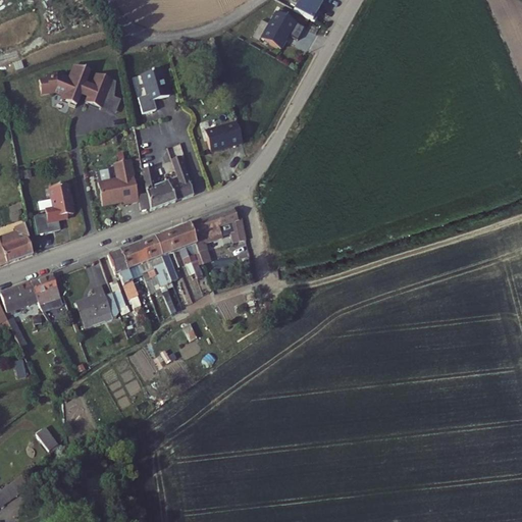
[(300,0),(294,11),(315,22),(320,14),(317,12),(323,3),(321,1),(321,0),(300,0)]
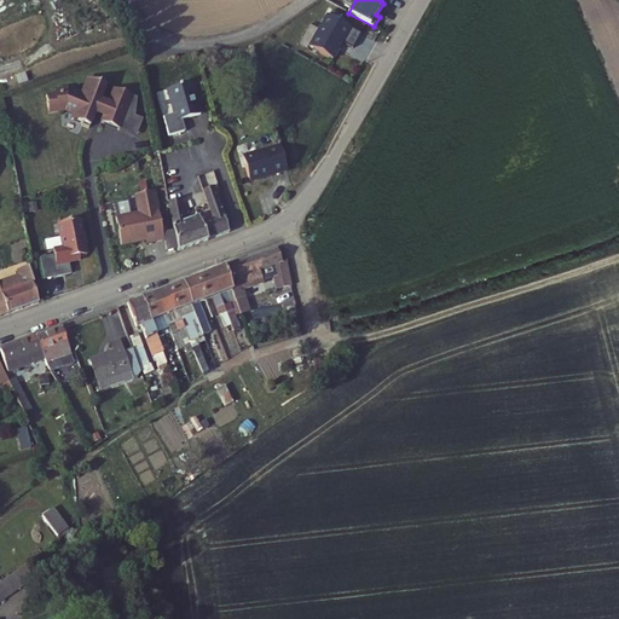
[(353,50),(362,35),(325,15),(308,47),(334,61),(340,51),(339,50),(342,44),(353,50)]
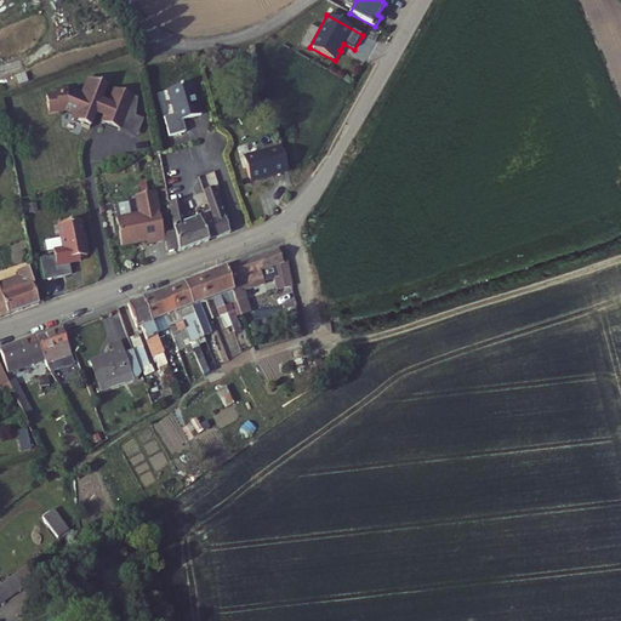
[(171,130),(188,125),(184,113),(204,108),(194,75),(171,81),(178,107),(166,110),(171,130)]
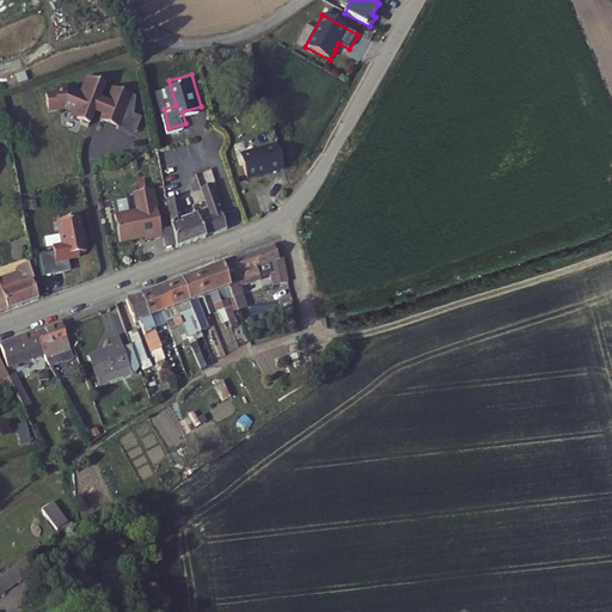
[(80,90),(67,84),(61,85),(61,89),(55,90),(47,90),(48,108),(65,106),(72,110),(71,114),(80,118),(81,122),(87,124),(95,109),(97,108),(103,110),(99,118),(117,127),(132,95),(114,86),(108,101),(106,101),(99,98),(106,83),(92,77),(84,95),(81,93),(81,92),(80,90)]
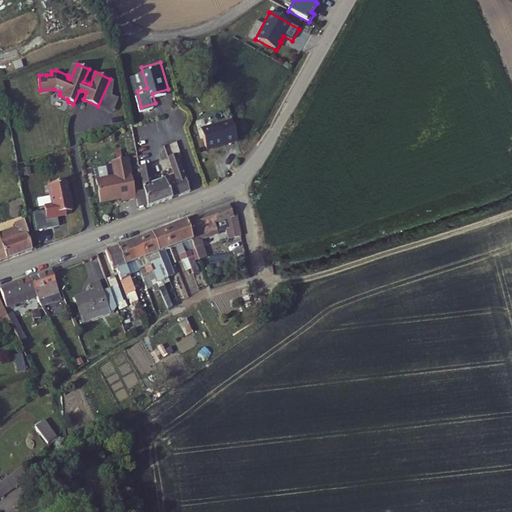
[(110,79),(98,106),(112,112),(118,98),(111,96),(114,80),(110,79)]
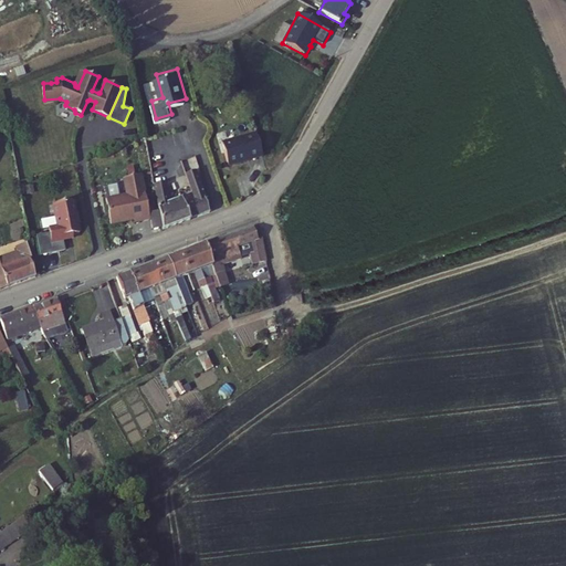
[(154,125),(156,134),(174,129),(170,121),(154,125)]
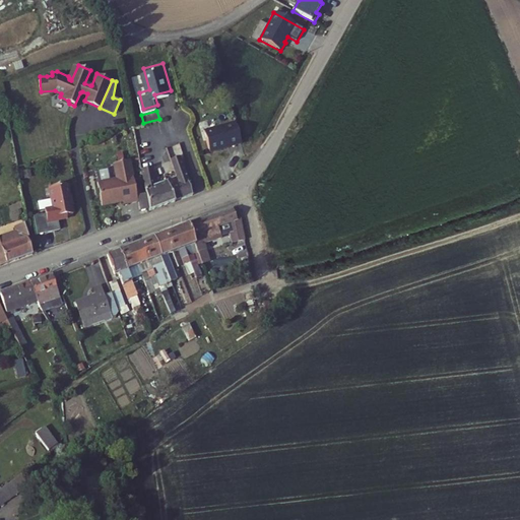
[(242,139),(237,118),(204,126),(210,146),(242,139)]
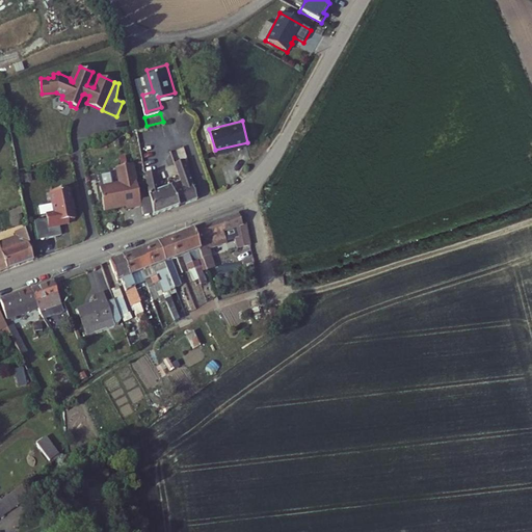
[(157,155),(145,157),(152,191),(155,208),(155,209),(198,193),(183,145),(175,149),(183,173),(173,177),(170,169),(160,174),(157,155)]
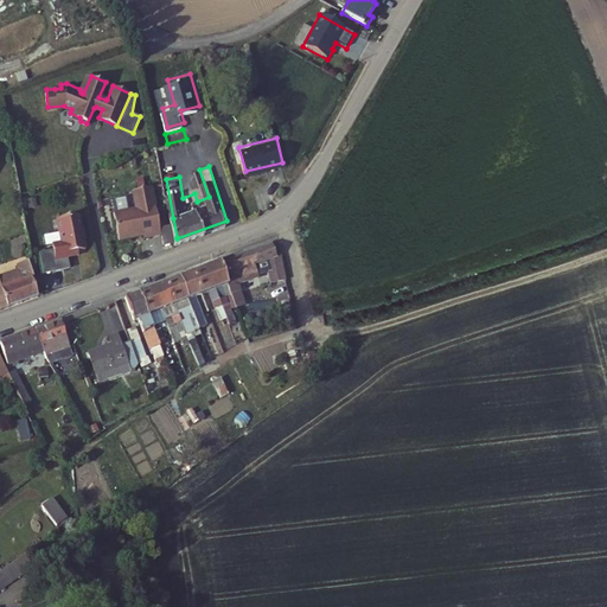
[(146,231),(163,228),(161,221),(154,179),(152,179),(141,181),(135,183),(139,200),(116,204),(121,232),(146,228),(146,231)]
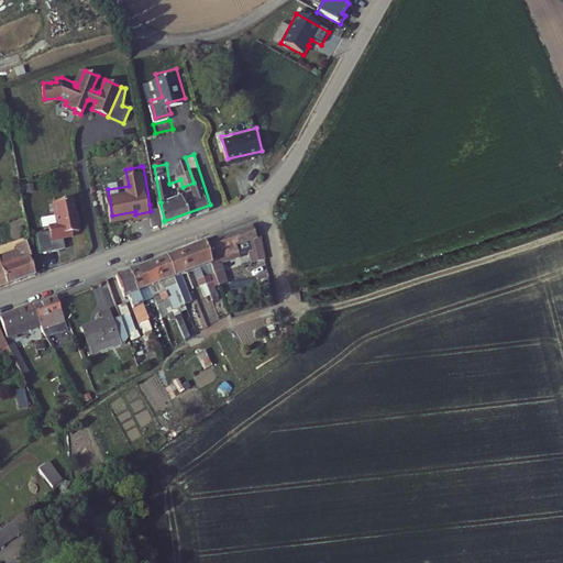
[(53,196),(55,218),(51,219),(51,223),(47,224),(43,224),(45,244),(61,242),(59,231),(64,230),(64,227),(69,227),(76,225),(75,217),(77,217),(75,203),(74,203),(73,192),(53,196)]
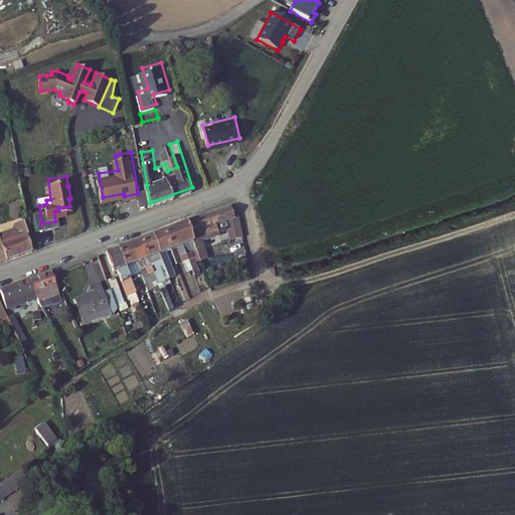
[(150,201),(147,185),(137,187),(138,193),(140,202),(150,201)]
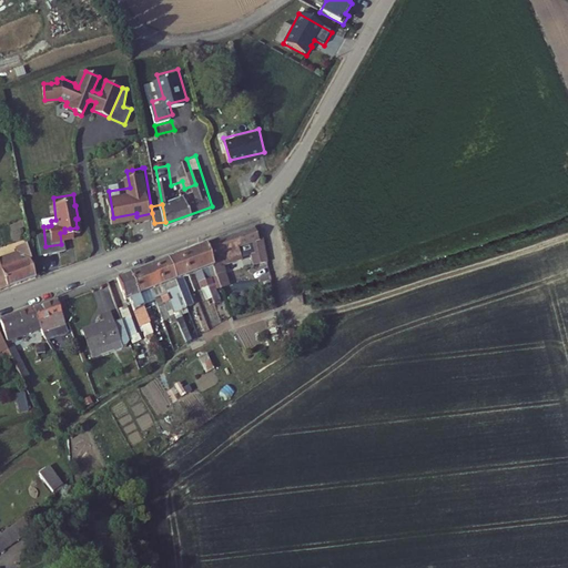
[(46,246),(43,226),(34,227),(38,246),(46,246)]
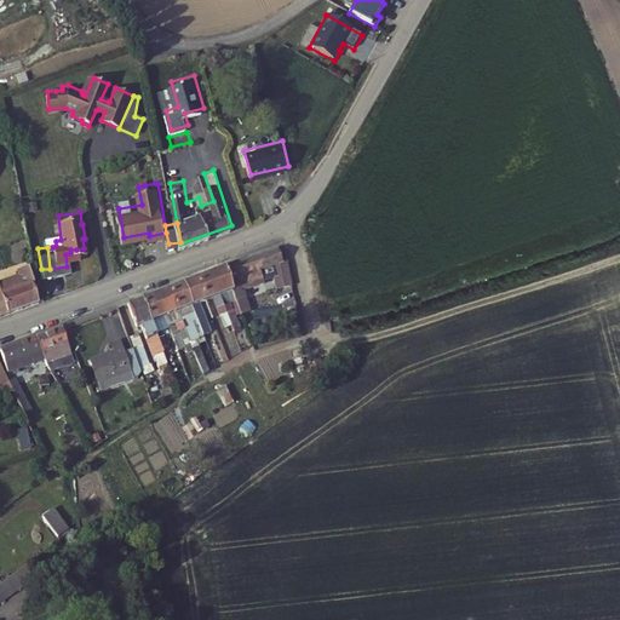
[(268,280),(277,277),(279,292),(292,288),(287,262),(281,262),(280,251),(230,265),(241,300),(251,297),(247,287),(268,281),(268,280)]
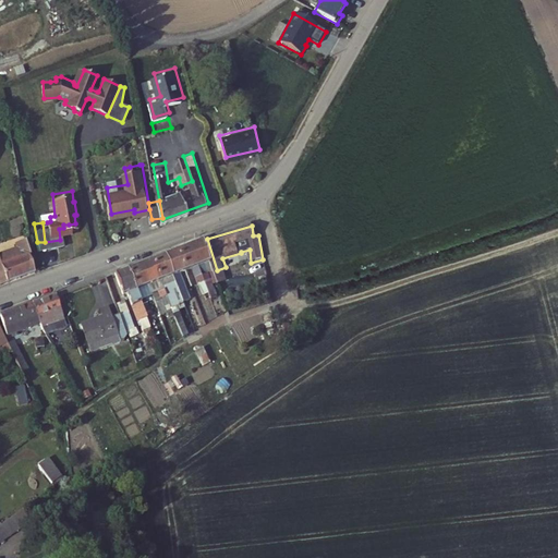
[(0,239),(0,269),(1,274),(33,264),(27,247),(29,246),(27,231),(0,239)]
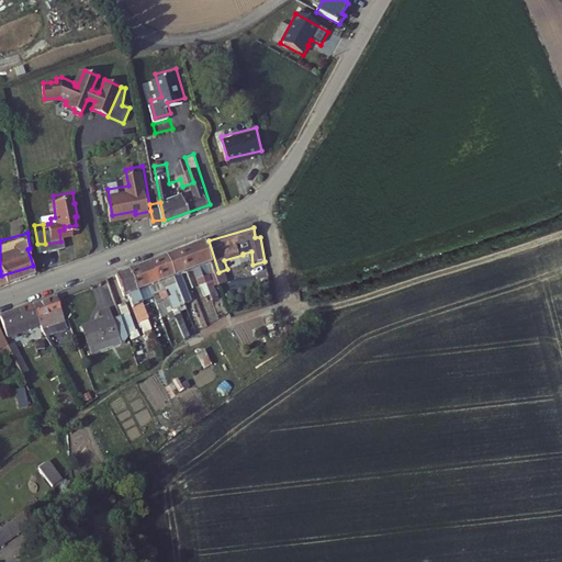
[(218,272),(209,240),(197,245),(209,288),(213,300),(215,305),(221,304),(212,274),(218,272)]
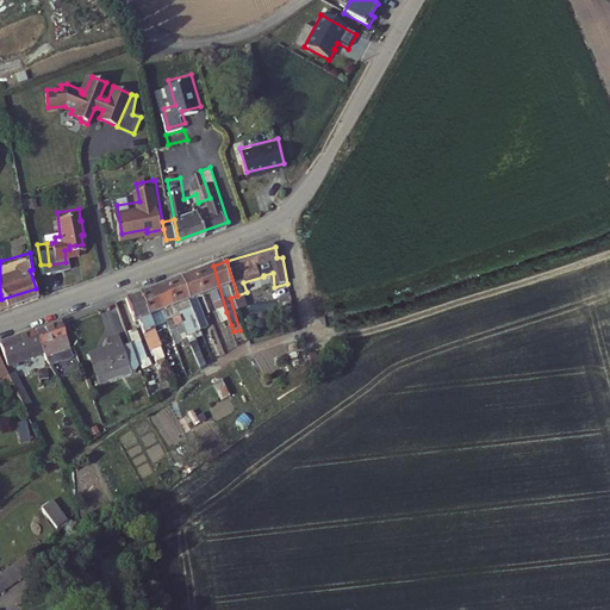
[(226,312),(213,266),(199,271),(207,296),(209,298),(213,297),(219,316),(222,315),(226,312)]
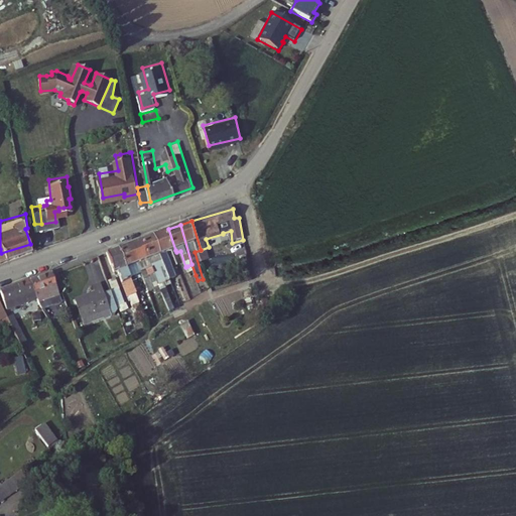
[(175,250),(168,229),(156,233),(167,268),(173,266),(169,252),(175,250)]
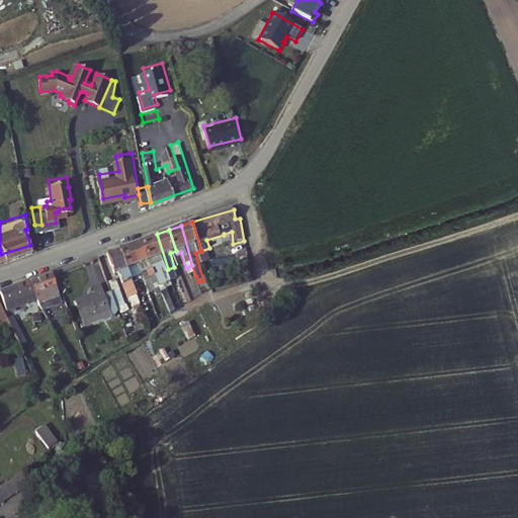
[(168,269),(157,234),(146,238),(165,297),(172,318),(176,315),(167,286),(173,284),(168,269)]
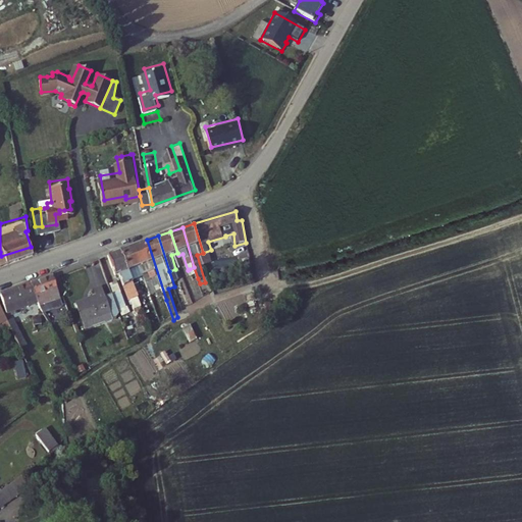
[(166,300),(147,240),(136,244),(150,283),(155,281),(160,297),(161,296),(162,301),(166,300)]
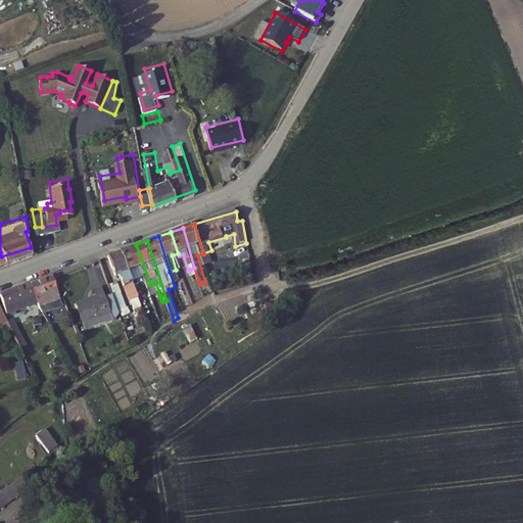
[(150,284),(136,244),(123,248),(133,277),(135,284),(137,288),(150,284)]
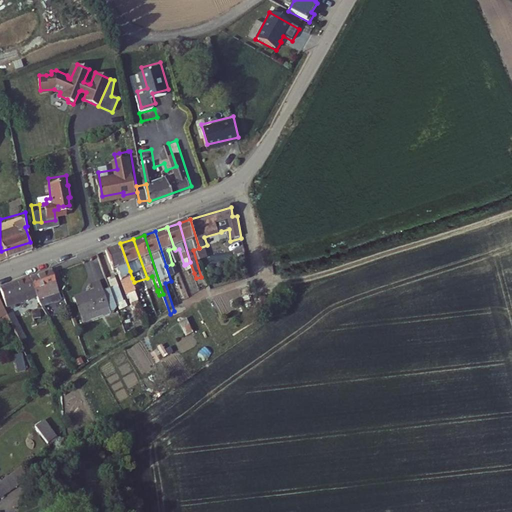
[(132,278),(130,271),(120,243),(108,247),(115,267),(118,267),(127,293),(129,293),(137,290),(136,288),(134,282),(132,278)]
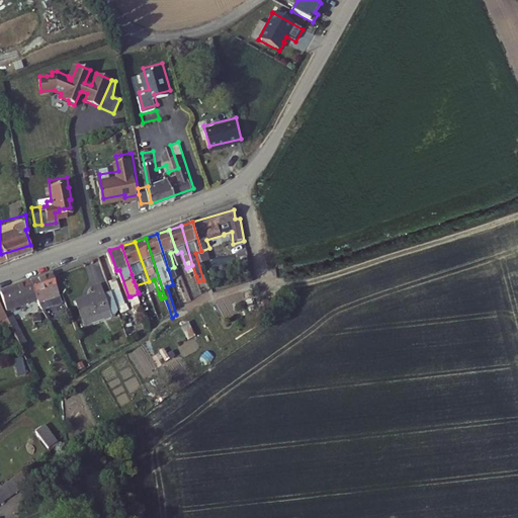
[(213,260),(209,248),(201,251),(204,259),(205,263),(213,260)]
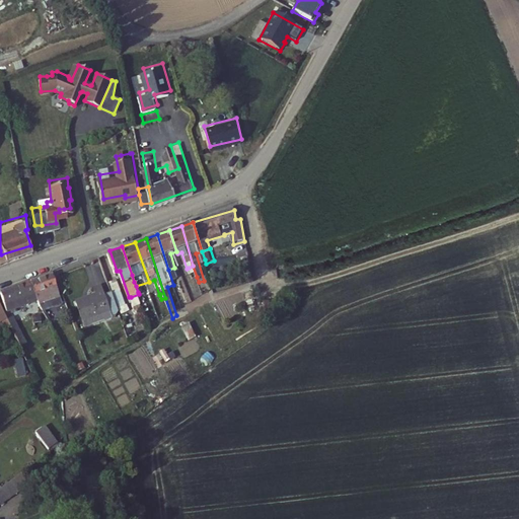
[(61,289),(59,284),(56,274),(35,281),(41,295),(42,298),(44,298),(43,295),(61,289)]
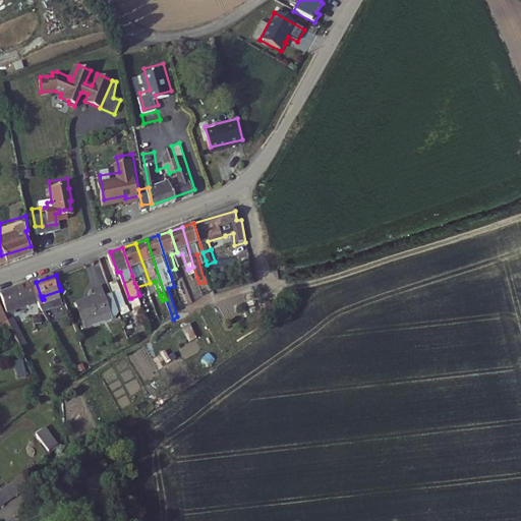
[(41,296),(36,282),(5,293),(7,297),(11,308),(38,299),(39,300),(42,299),(41,296)]
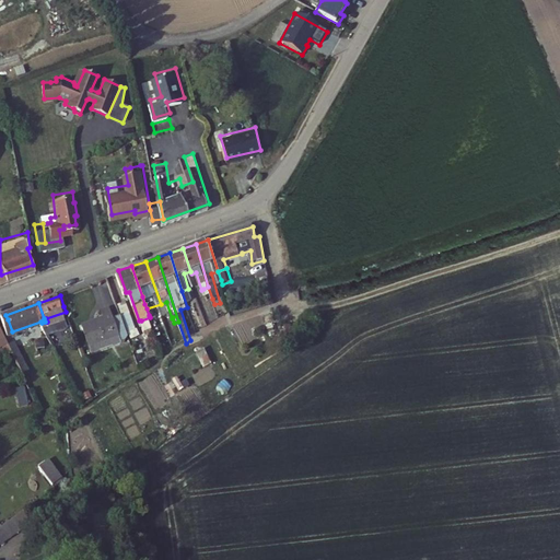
[(131,330),(126,315),(119,317),(116,307),(107,311),(109,317),(89,324),(97,350),(113,345),(111,336),(124,331),(126,340),(129,339),(131,330)]
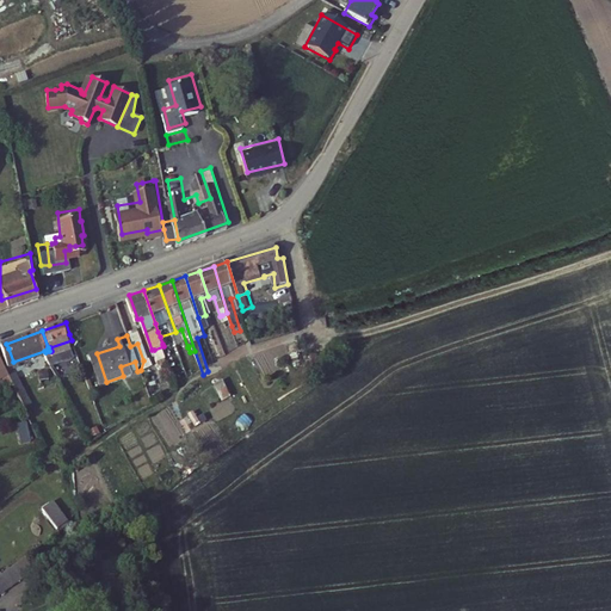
[(296,339),(287,341),(289,355),(298,351),(296,339)]
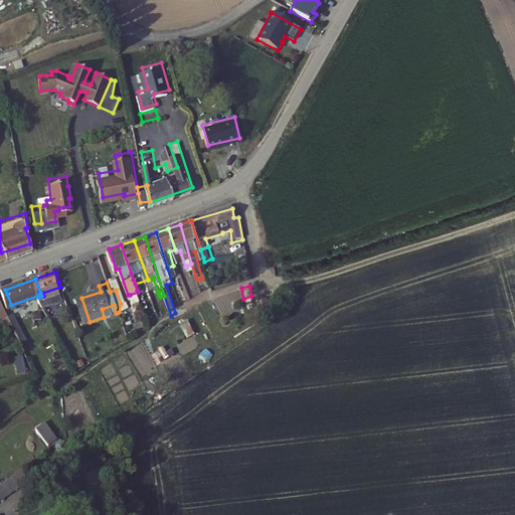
[(138,292),(130,295),(135,309),(143,306),(141,300),(138,292)]
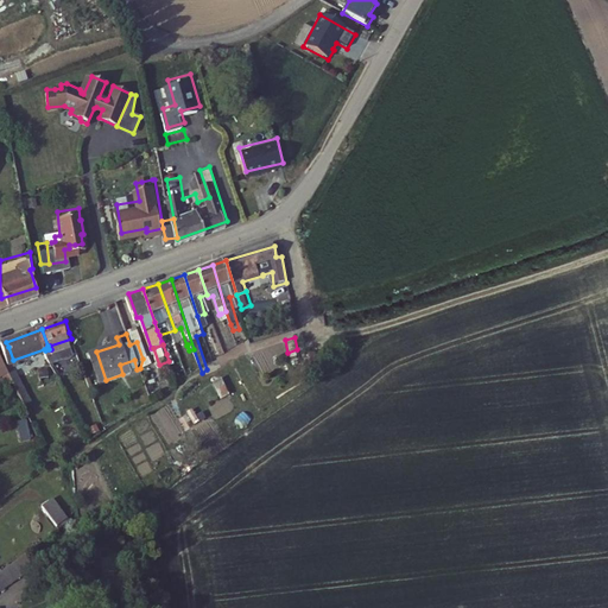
[(0,346),(0,375),(1,379),(7,375),(13,373),(8,362),(0,346)]
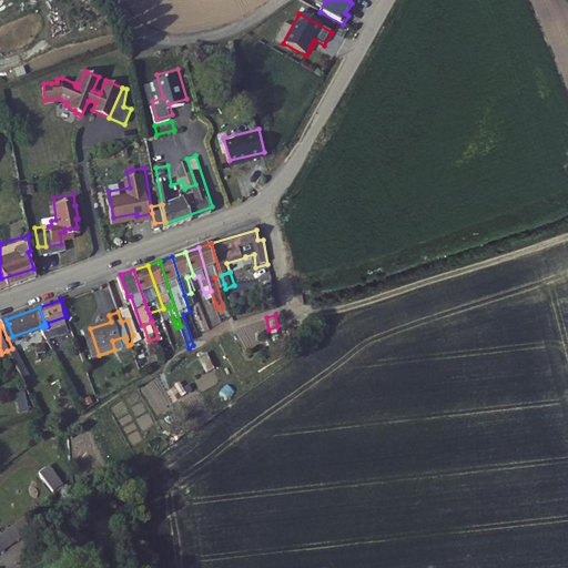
[(112,341),(114,350),(128,345),(125,336),(112,341)]
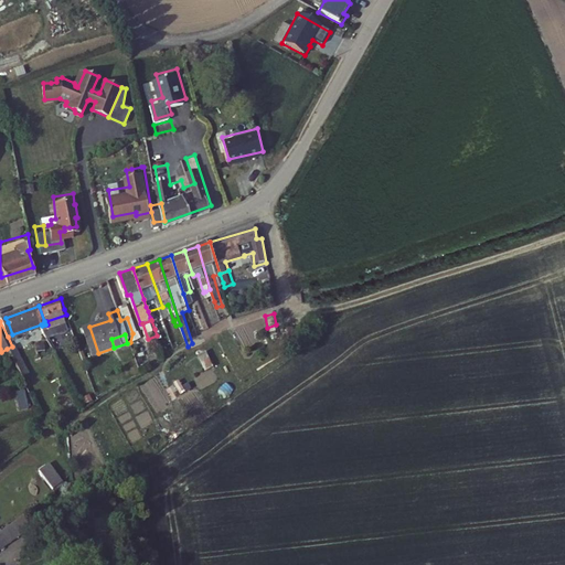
[(12,347),(7,349),(12,360),(18,358),(12,347)]
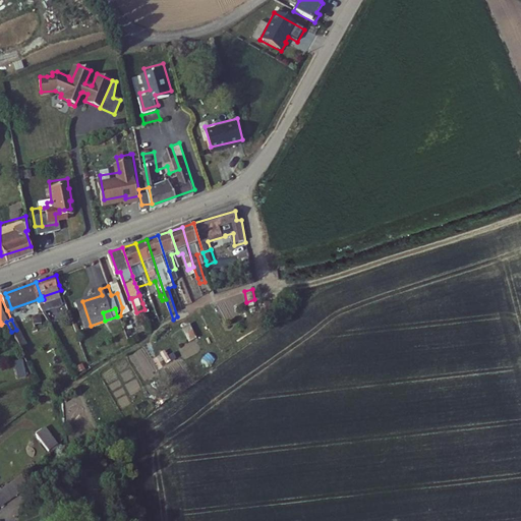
[(195,339),(189,325),(182,328),(188,342),(195,339)]
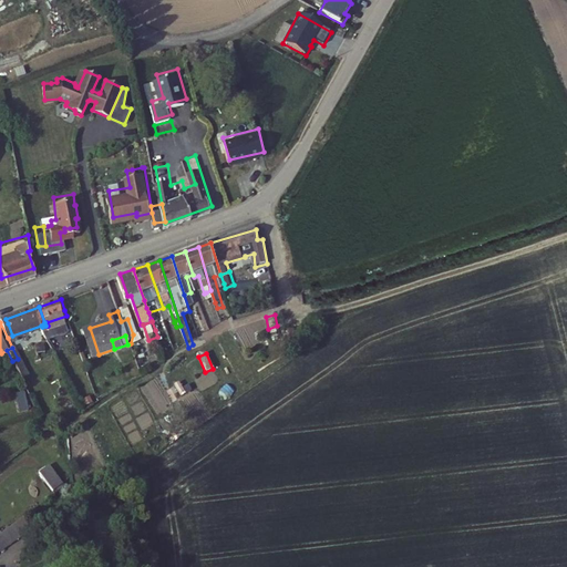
[(64,487),(49,466),(39,473),(54,494),(64,487)]
